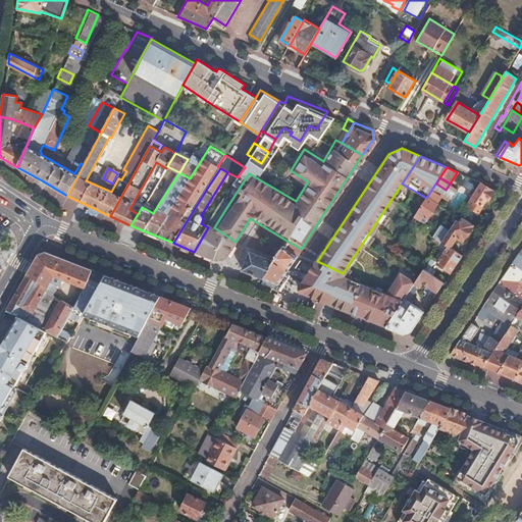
[(494,190),(480,180),(466,204),(478,211),(487,198),(489,199),(494,190)]
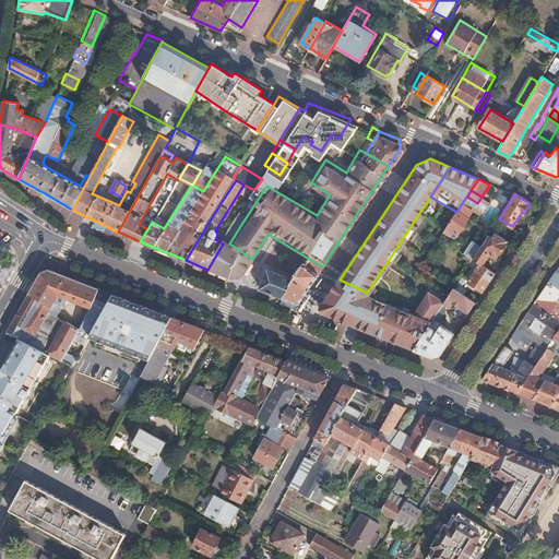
[(248,199),(238,214),(245,218),(254,203),(248,199)]
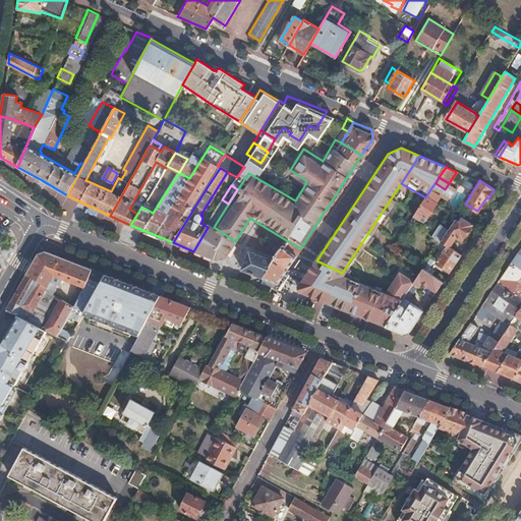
[(414,216),(419,219),(423,213),(427,216),(432,209),(441,195),(430,189),(428,193),(426,197),(414,216)]
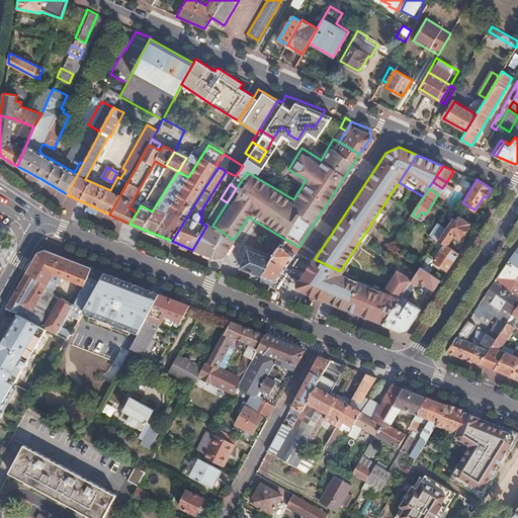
[(206,226),(192,250),(213,258),(224,256),(234,240),(212,226),(223,209),(218,207),(206,226)]
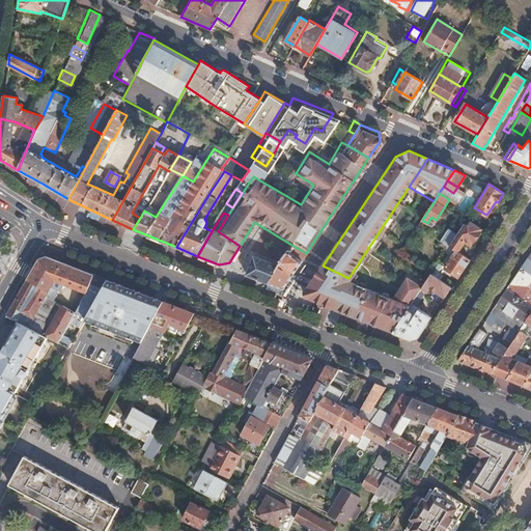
[(450,245),(457,250),(458,250),(465,241),(471,244),(481,227),(468,217),(457,232),(449,227),(444,234),(441,240),(450,245)]
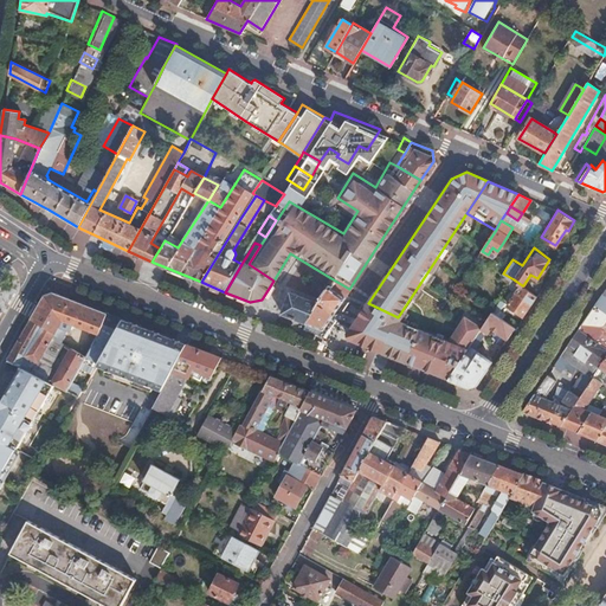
[(310,305),(298,324),(316,331),(322,330),(349,289),(329,277),(310,305)]
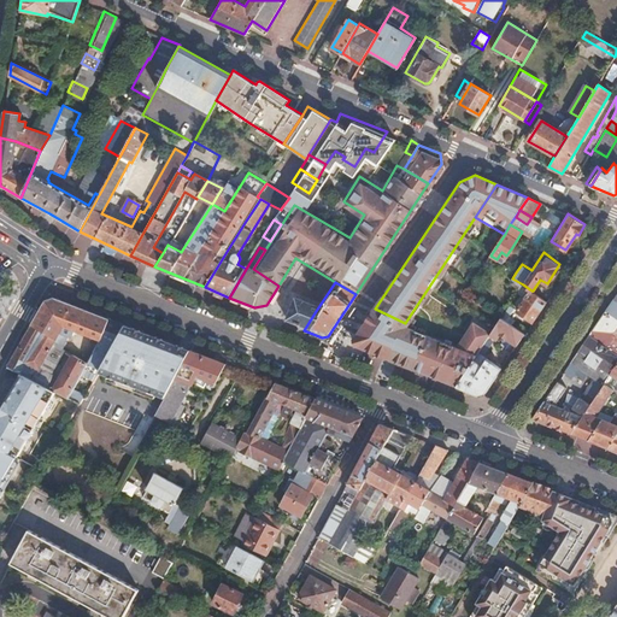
[(533,291),(532,291),(517,310),(534,319),(547,301),(533,291)]
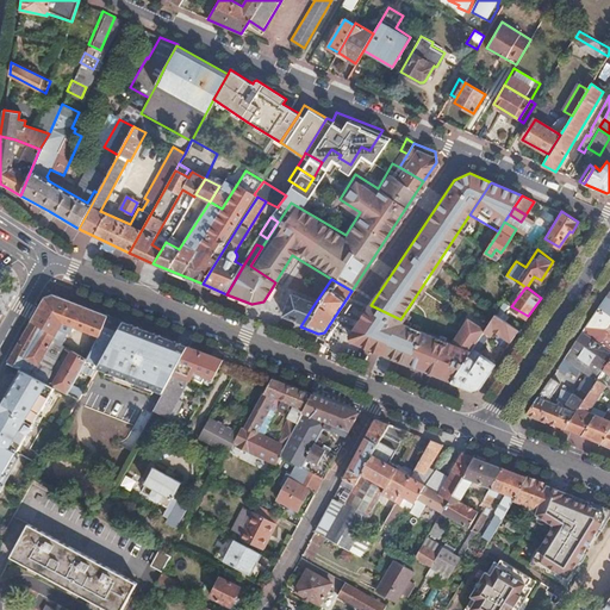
[(582,332),(609,352),(609,290),(598,309),(582,332)]
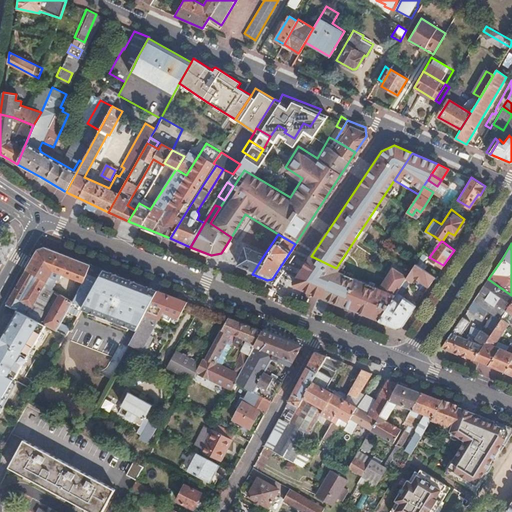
[(27,269),(48,279),(52,271),(76,280),(75,283),(79,285),(82,281),(90,264),(45,247),(38,250),(27,269)]
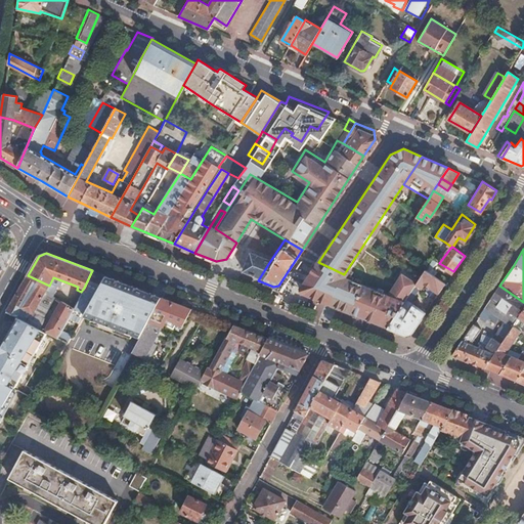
[(237,271),(258,280),(268,264),(247,255),(237,271)]
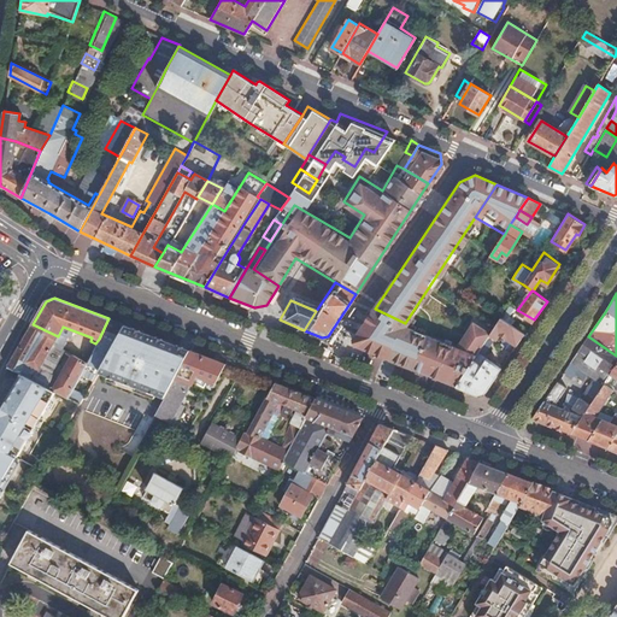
[(356,351),(380,360),(405,323),(375,309),(354,338),(356,351)]
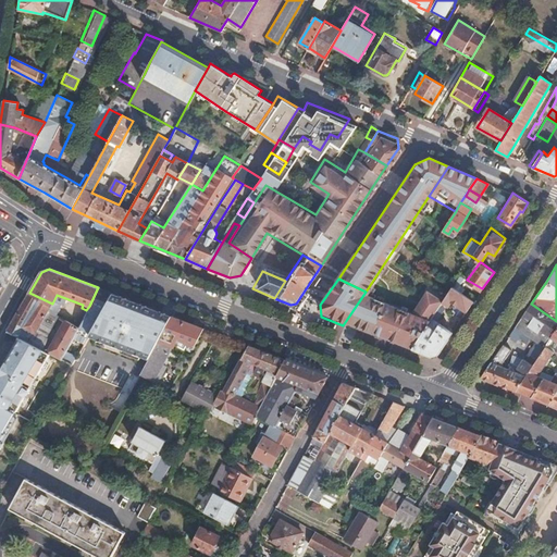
[(474,300),(453,286),(441,305),(462,319),(474,300)]
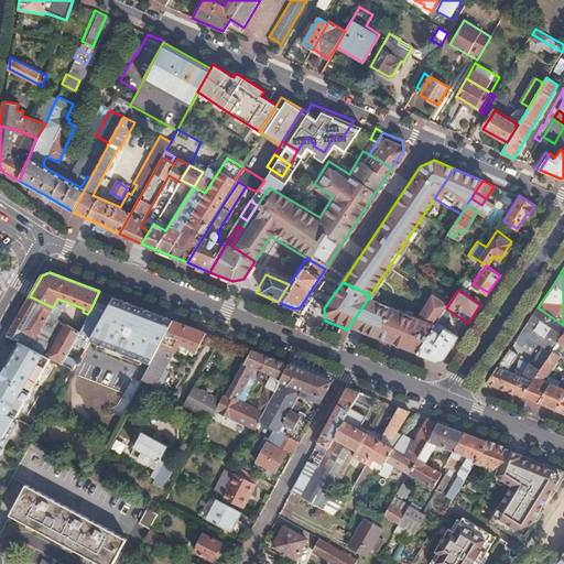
[(99,291),(90,310),(102,314),(112,296),(99,291)]
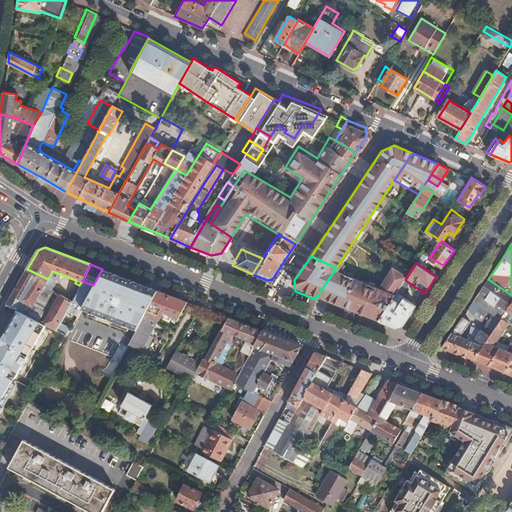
[(355,316),(374,284),(336,268),(315,299),(355,316)]
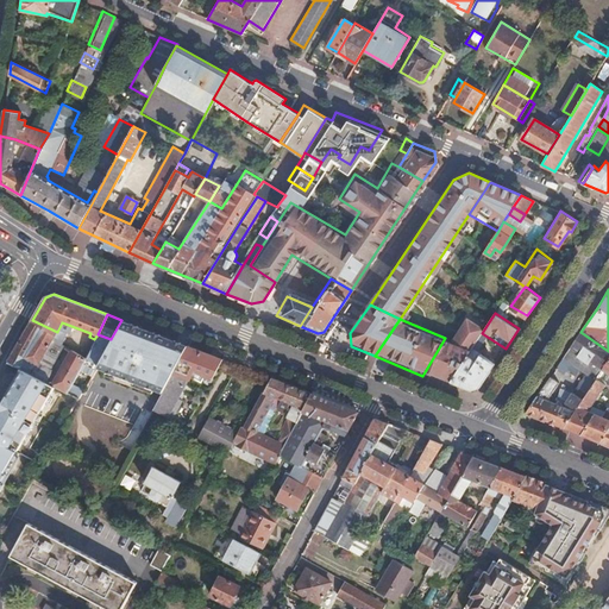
[(32,320),(8,362),(22,369),(32,374),(37,363),(39,359),(42,359),(52,339),(55,334),(57,332),(32,320)]
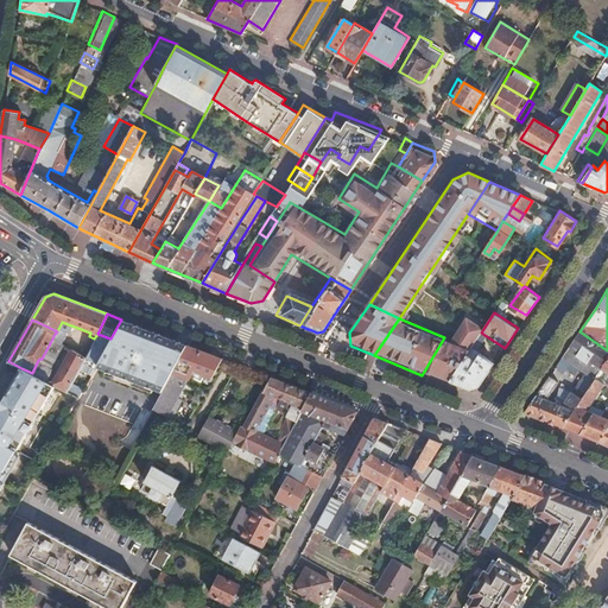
[(111,339),(99,360),(135,378),(163,391),(182,354),(187,344),(121,320),(111,339)]
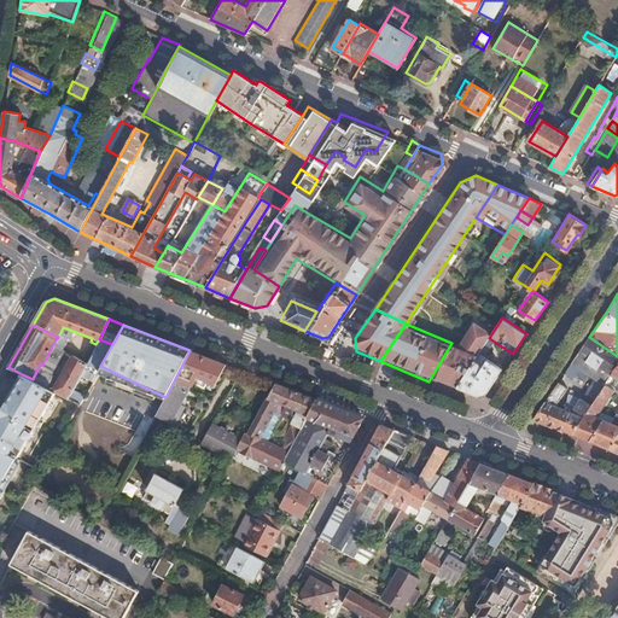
[(464,348),(478,355),(489,338),(488,338),(473,330),(464,348)]
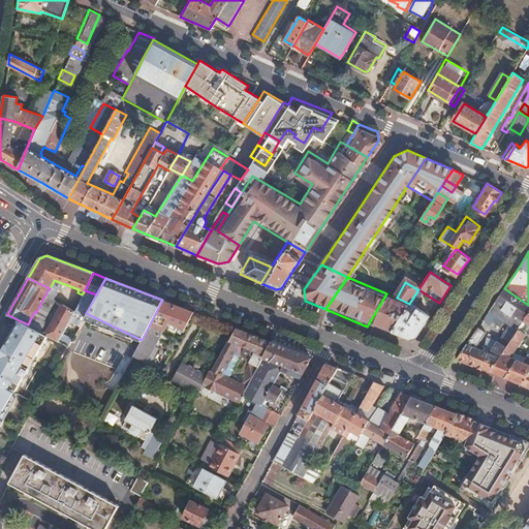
[(517,329),(528,310),(528,305),(504,288),(489,311),(502,319),(509,324),(516,330),(517,329)]
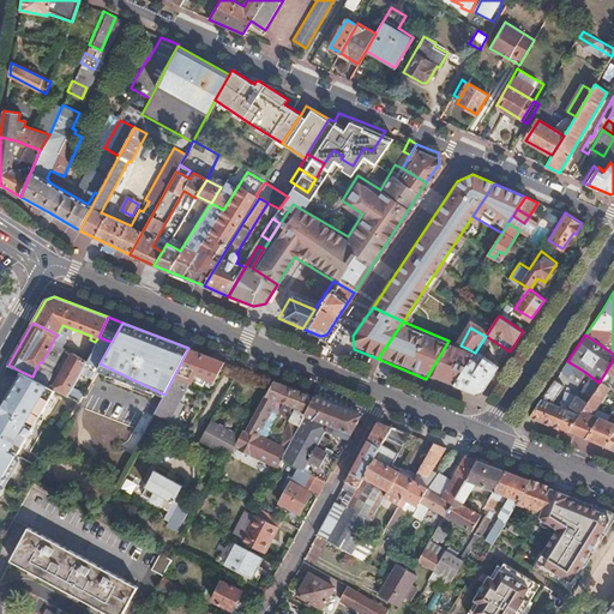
[(98,337),(95,342),(92,348),(85,361),(83,366),(95,372),(100,363),(112,342),(98,337)]
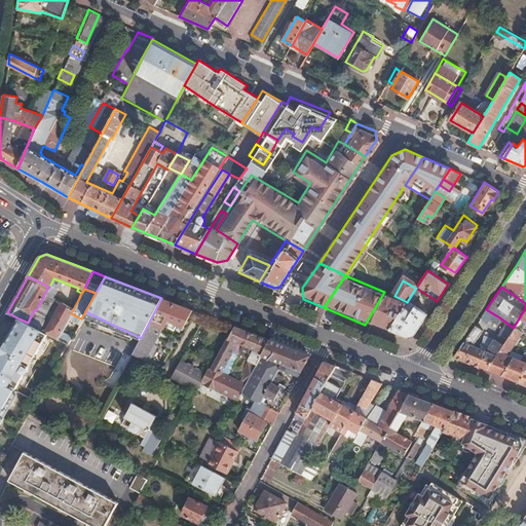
[(67,291),(61,303),(73,309),(79,298),(67,291)]
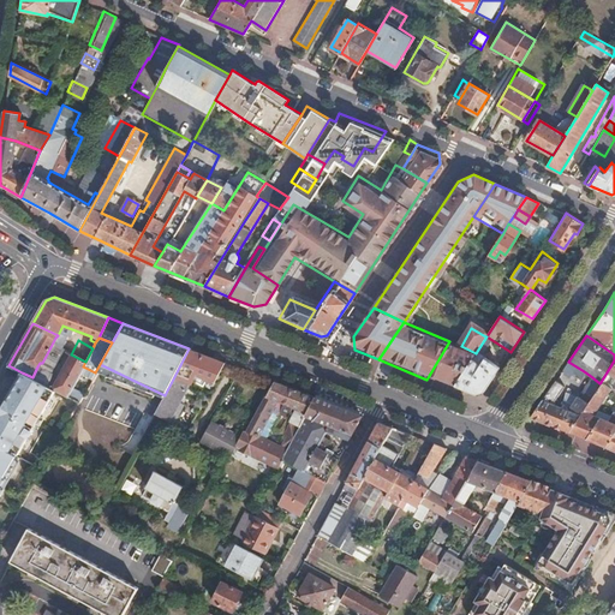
[(451,389),(472,358),(476,353),(461,346),(449,341),(427,380),(451,389)]
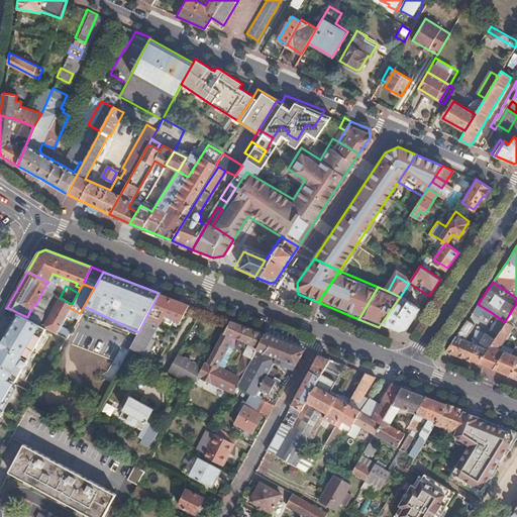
[(154,301),(138,332),(129,348),(141,354),(163,315),(165,311),(174,315),(176,316),(182,318),(189,304),(159,293),(154,301)]
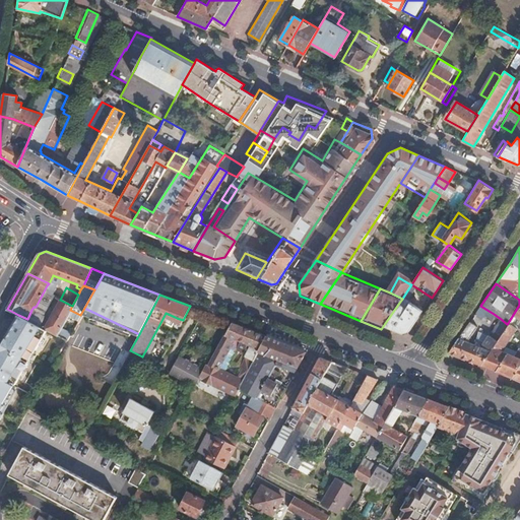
[(72,306),(60,300),(50,318),(49,320),(44,317),(40,314),(35,323),(46,329),(57,335),(61,327),(70,310),(72,306)]
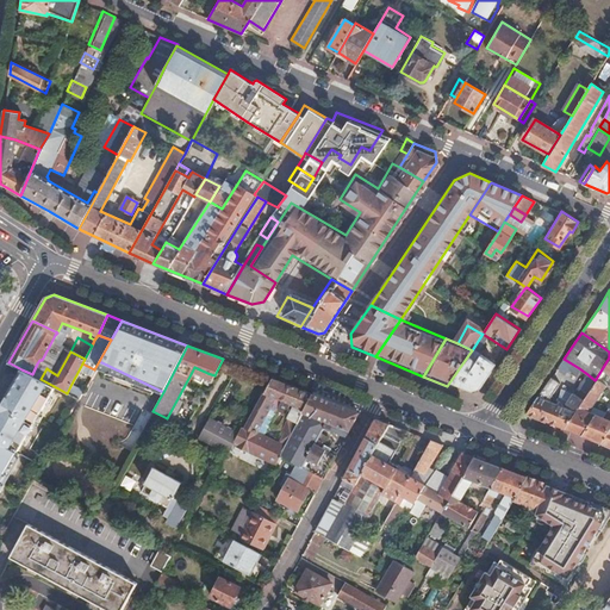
[(468,355),(447,386),(462,392),(480,387),(496,362),(481,353),(477,361),(468,355)]
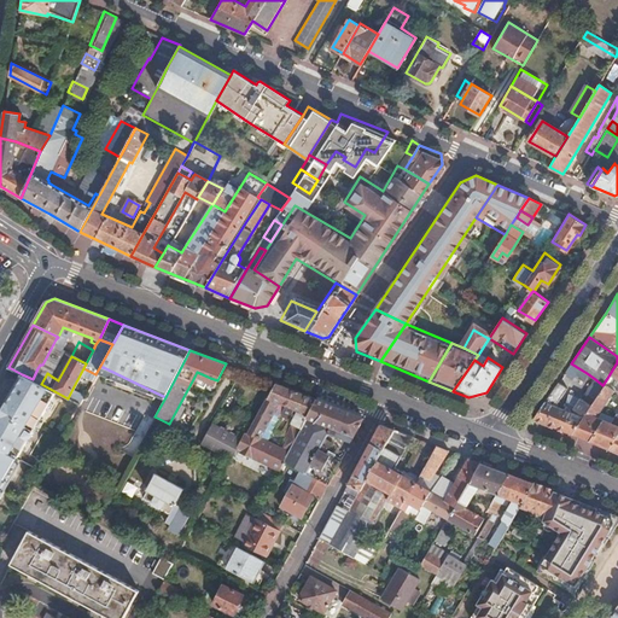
[(617,362),(604,384),(612,390),(617,380),(617,379),(617,362)]
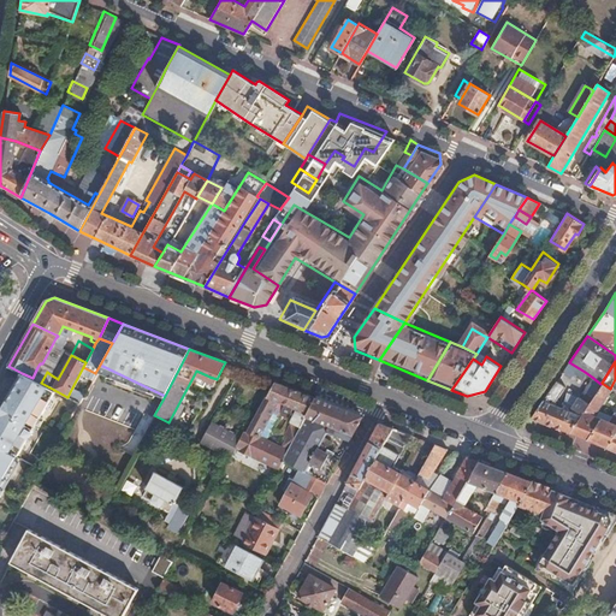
[(585,372),(569,362),(561,373),(568,378),(572,373),(580,379),(585,372)]
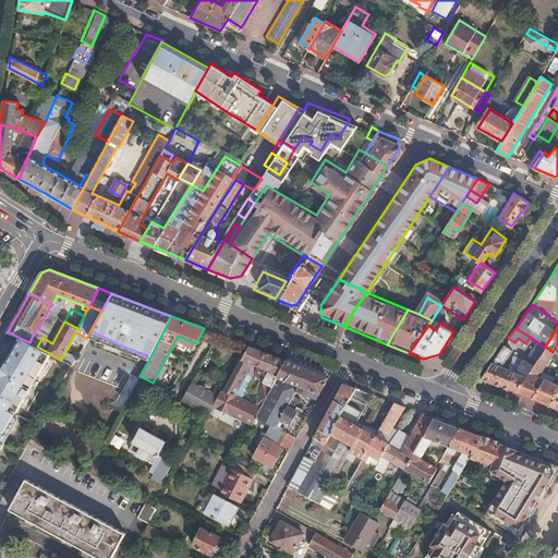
[(34,332),(29,342),(37,347),(43,337),(34,332)]
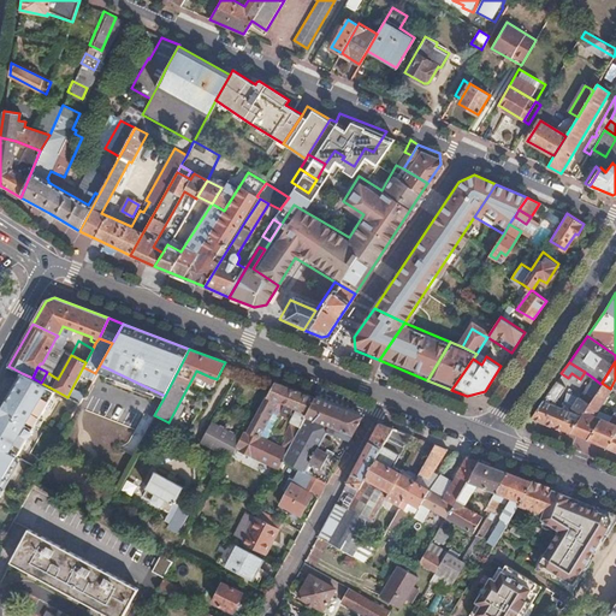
[(33,378),(22,373),(0,412),(0,446),(17,456),(54,390),(41,383),(33,378)]
